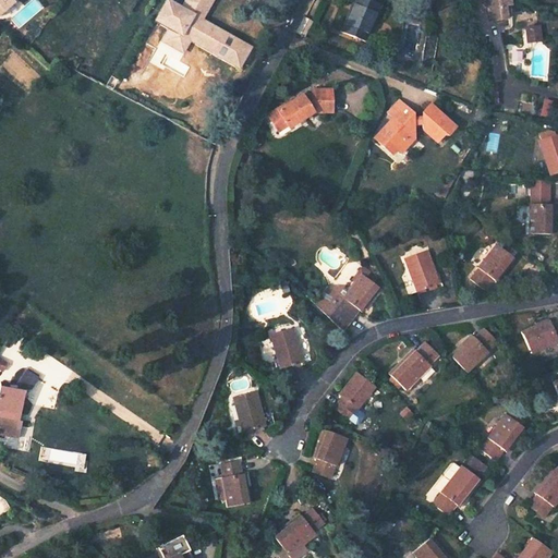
[(0,0),(0,9),(11,1),(9,0),(0,0)]
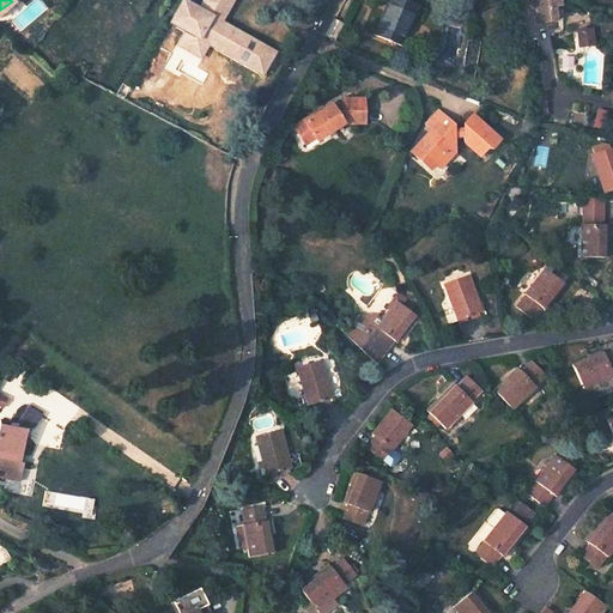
[(196,0),(194,5),(184,0),(175,0),(164,20),(180,30),(173,42),(198,56),(205,44),(259,74),(273,50),(219,19),(229,0),(196,0)]
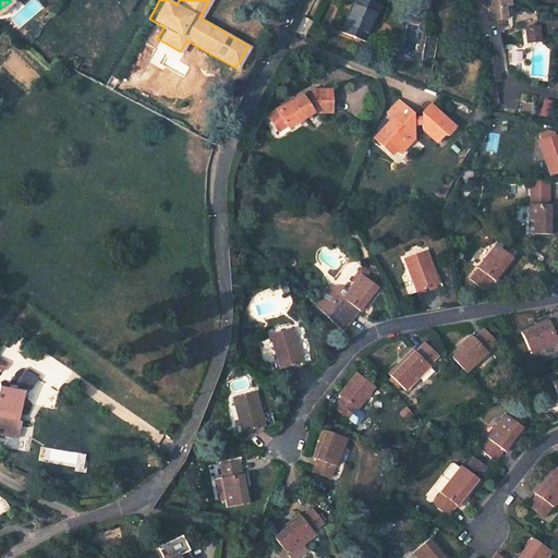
[(364,32),(377,1),(373,0),(351,0),(339,29),(351,34),(354,27),(364,32)]
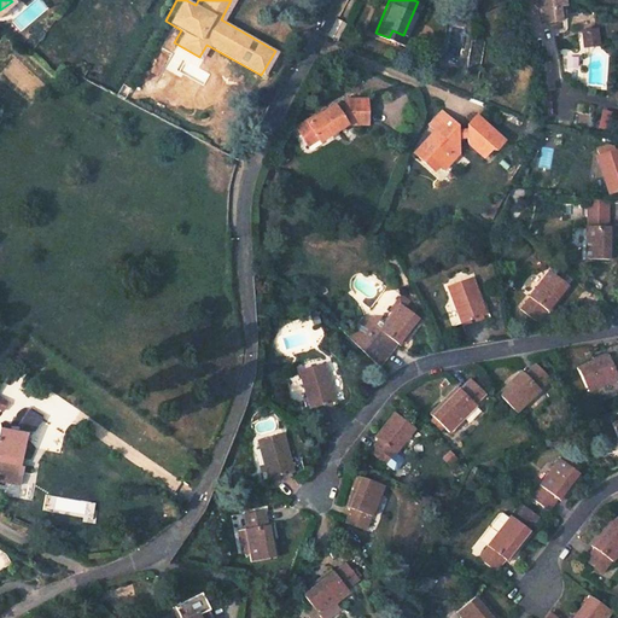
[(537,0),(541,21),(555,19),(553,4),(564,3),(563,0),(537,0)]
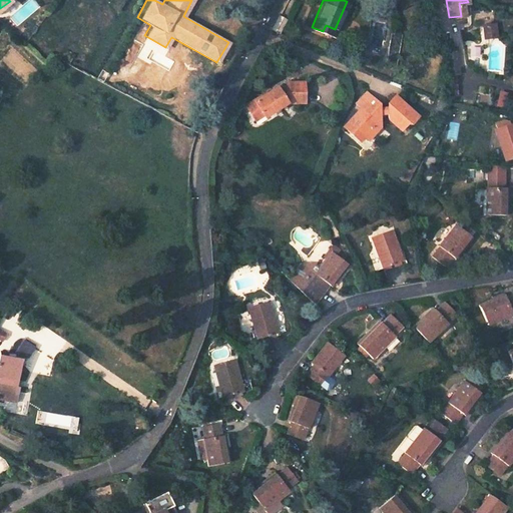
[(470,15),(468,2),(459,3),(461,16),(470,15)]
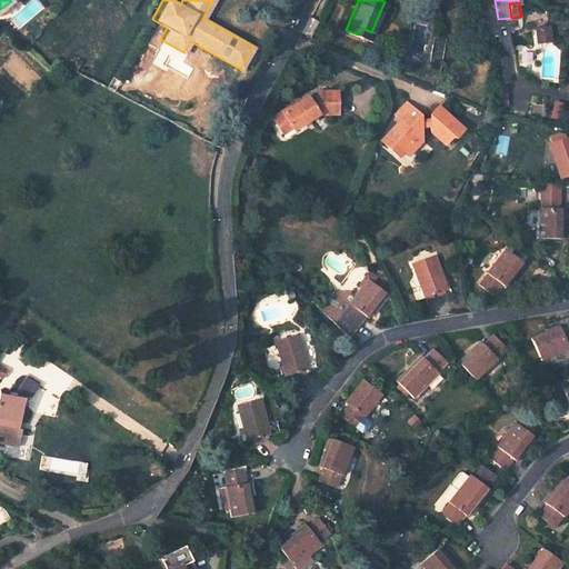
[(316,19),(308,15),(299,30),(308,35),(316,19)]
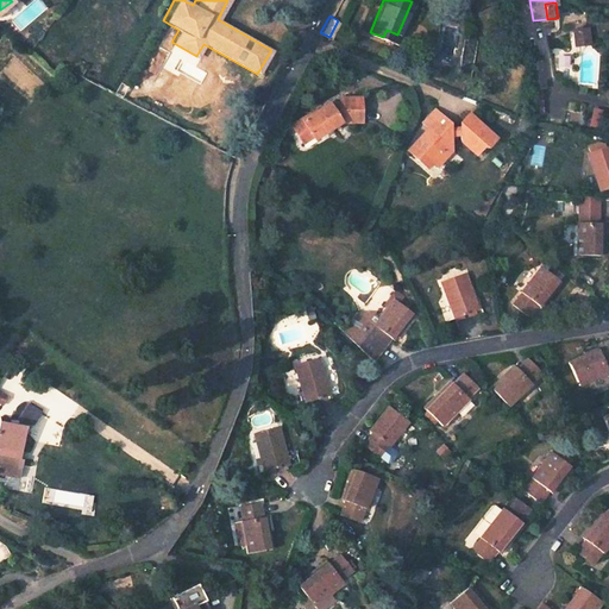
[(397,35),(387,30),(383,37),(395,42),(397,35)]
